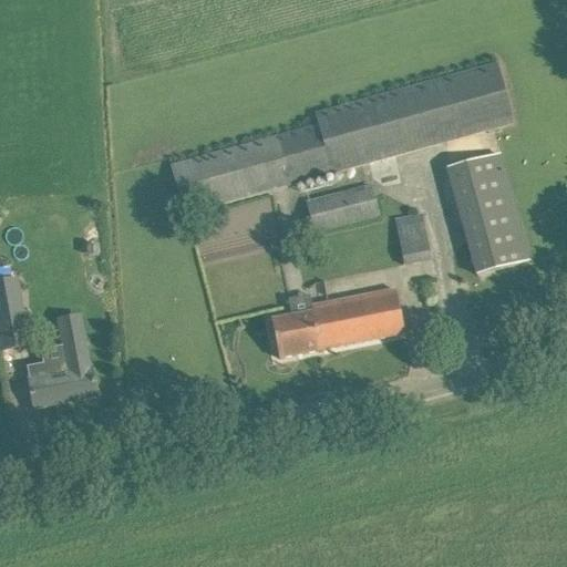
[(185,214),(492,130),(513,124),(497,64),(317,114),(320,125),(172,166),(185,214)]
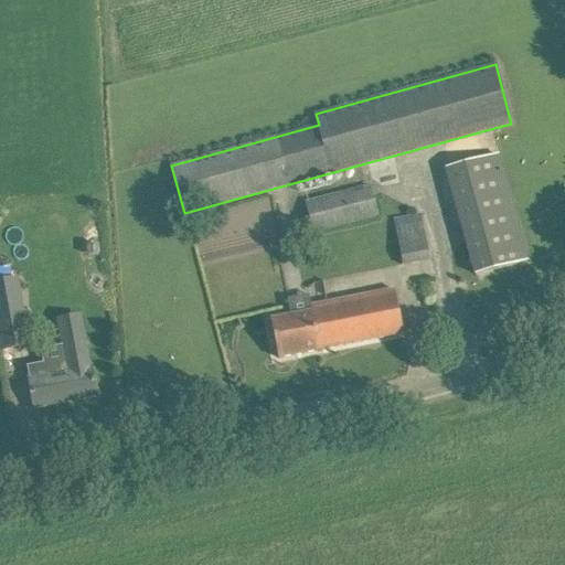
[(499,153),(445,169),(473,276),(529,260),(499,153)]
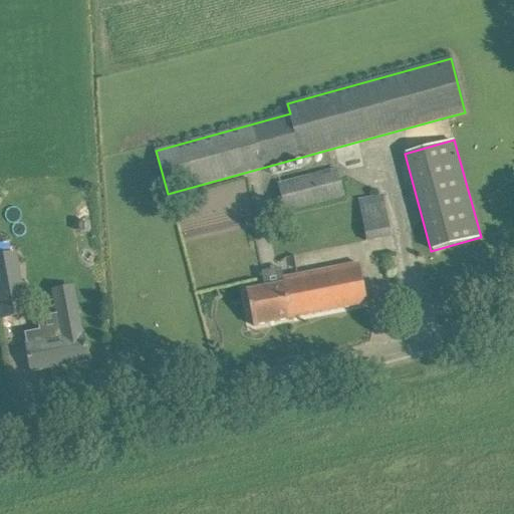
[(344,198),(336,168),(277,182),(285,214),(344,198)]
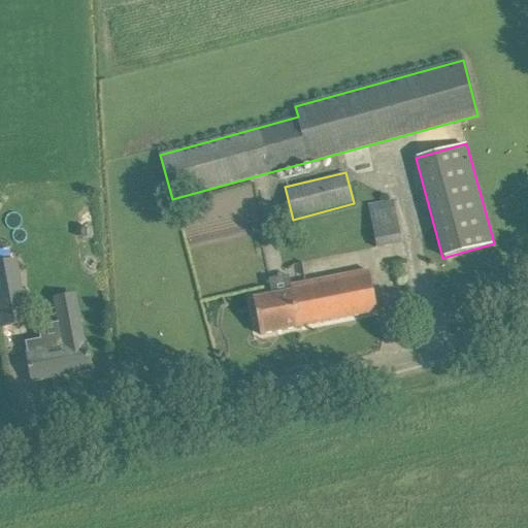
[(373,205),(368,206),(371,223),(377,248),(388,245),(402,242),(394,201),(373,205)]
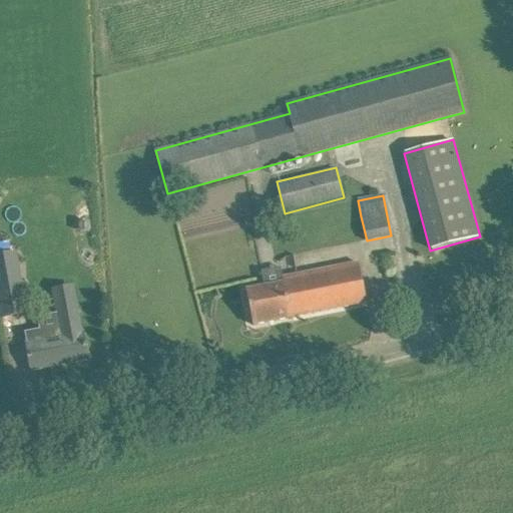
[(14,253),(0,255),(0,309),(2,318),(26,314),(14,253)]
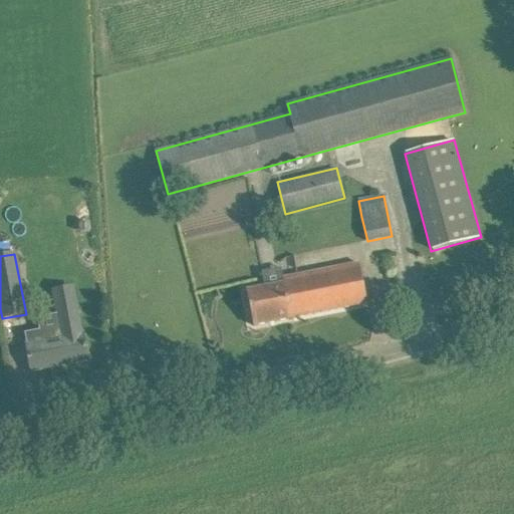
[(367,303),(363,284),(359,263),(283,278),(284,283),(246,290),(253,326),(367,303)]
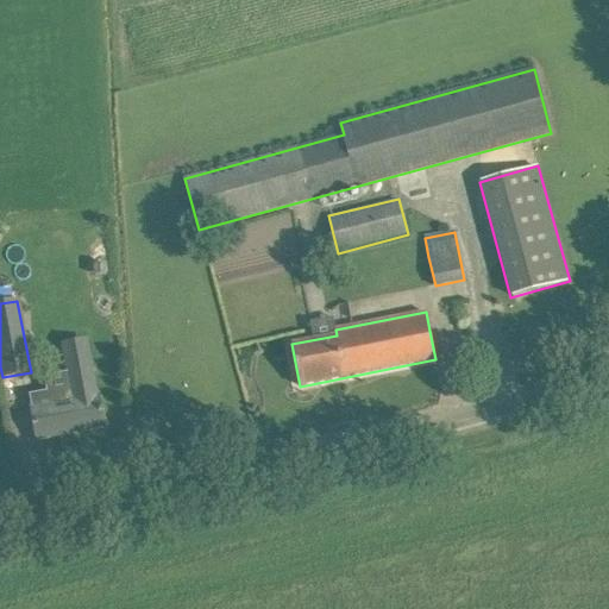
[(32,408),(29,408),(35,440),(106,427),(100,395),(98,395),(90,357),(67,360),(73,388),(30,396),(32,408)]
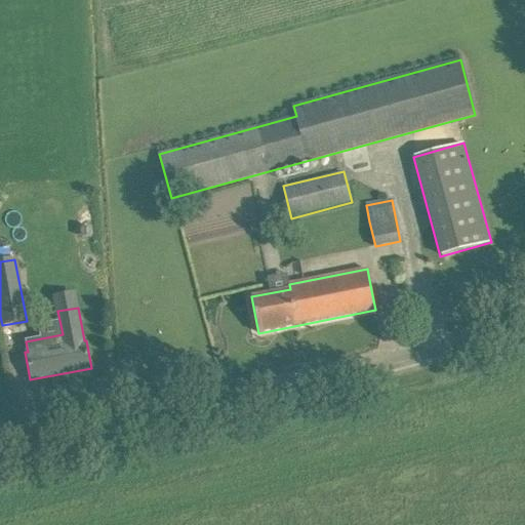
[(124,395),(134,394),(134,378),(124,378),(124,395)]
